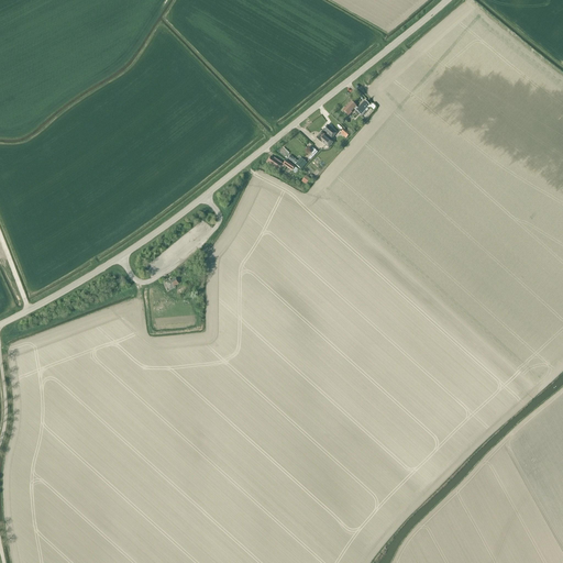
[(357,109),(355,108),(356,107),(351,102),(342,111),(349,117),(352,113),(351,112),(354,110),(360,116),(370,107),(365,101),(357,109)]
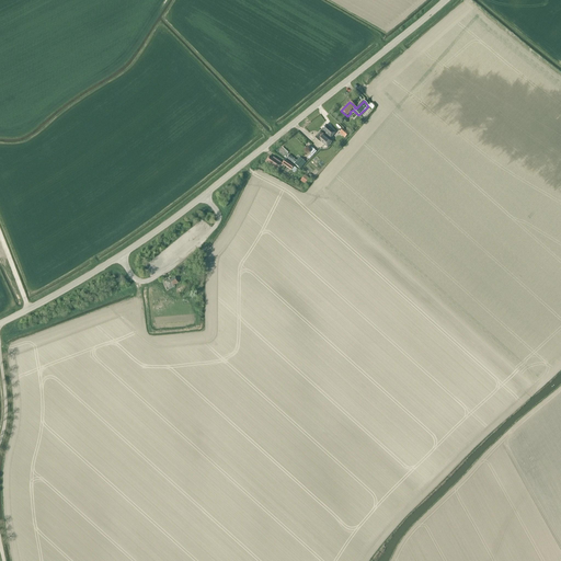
[(325,125),(321,132),(327,136),(330,139),(335,134),(325,125)]
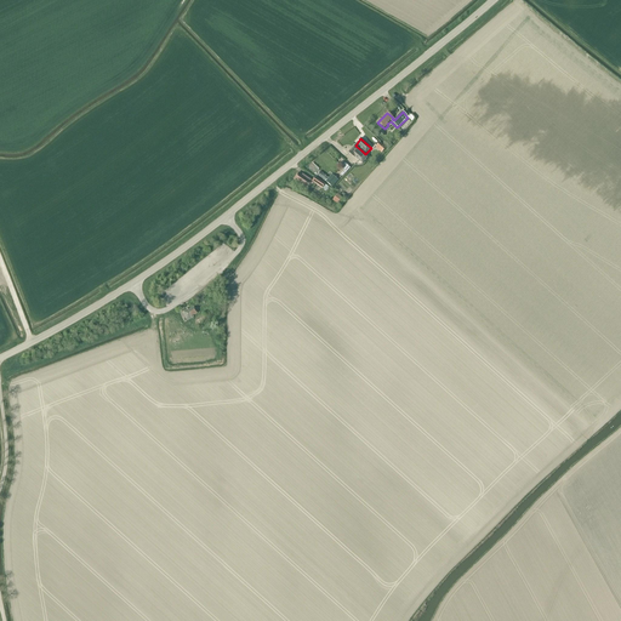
[(376,148),(381,153),(386,148),(380,143),(376,148)]
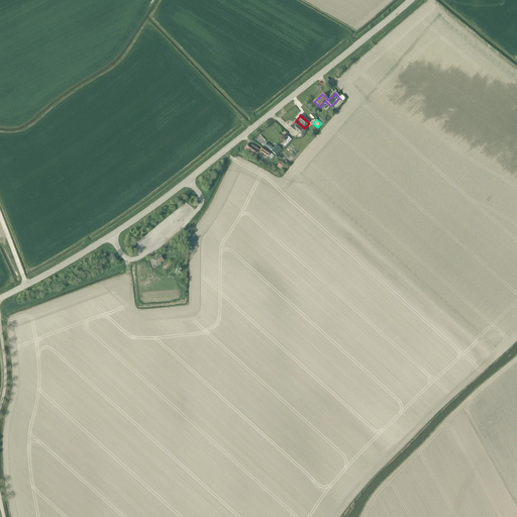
[(301,125),(296,121),(290,127),(295,131),(302,136),(302,135),(306,131),(300,126),(301,125)]
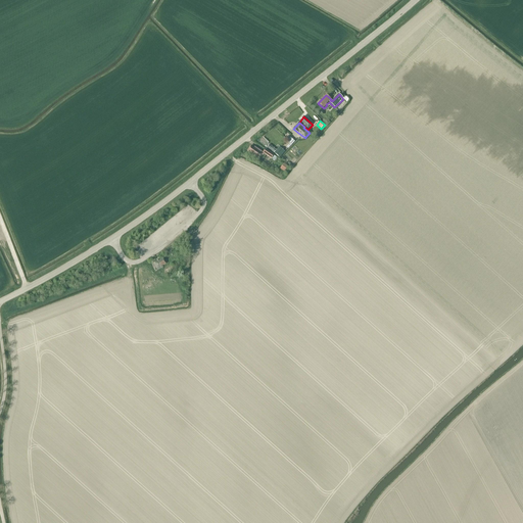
[(290,143),(290,144),(287,147),(288,149),(292,145),(295,142),(293,140),(290,143)]
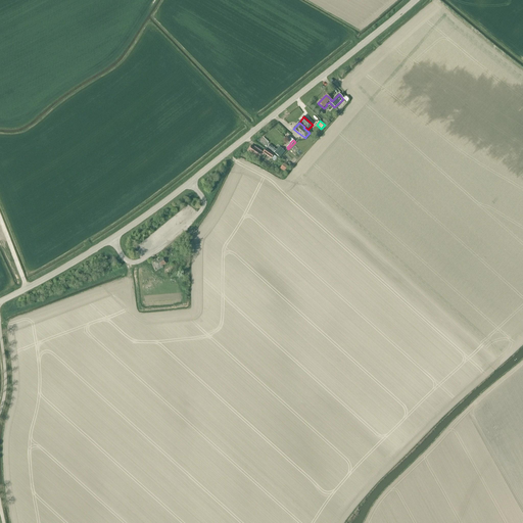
[(262,157),(264,159),(266,155),(276,162),(278,158),(274,155),(266,149),(264,153),(254,147),(254,148),(250,146),(247,151),(251,154),(251,155),(258,160),(262,157)]
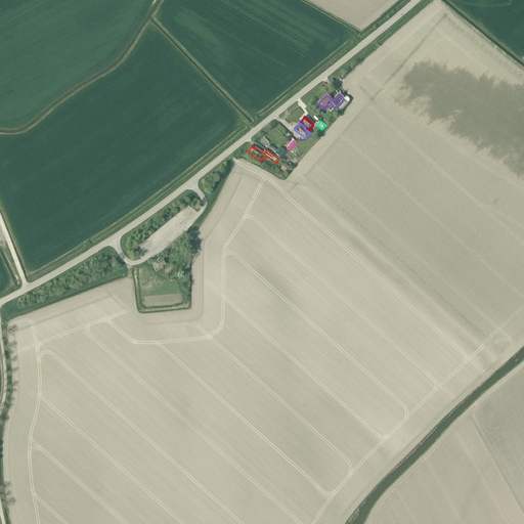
[(274,154),(280,158),(286,153),(279,147),(274,154)]
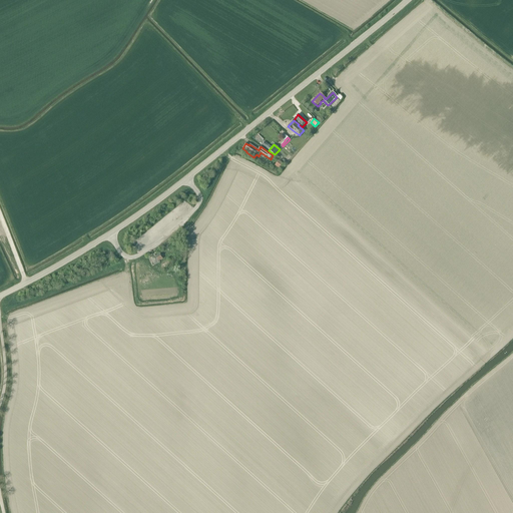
[(275,166),(279,169),(283,164),(279,160),(275,166)]
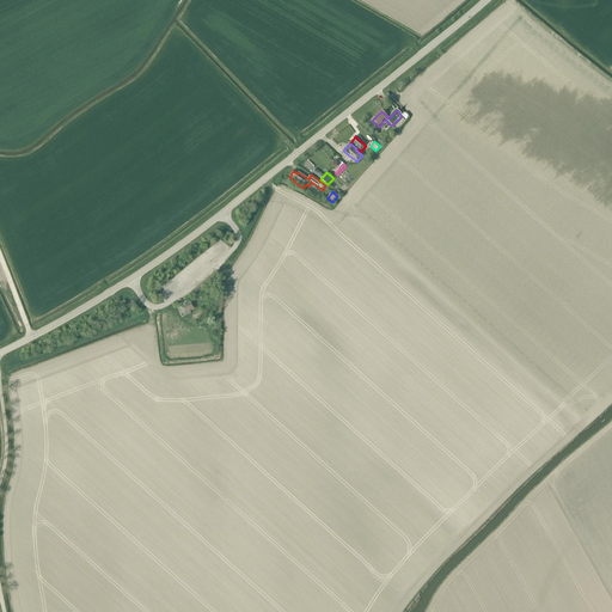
[(185,306),(184,305),(179,307),(184,316),(190,313),(190,312),(194,310),(190,304),(185,306)]
